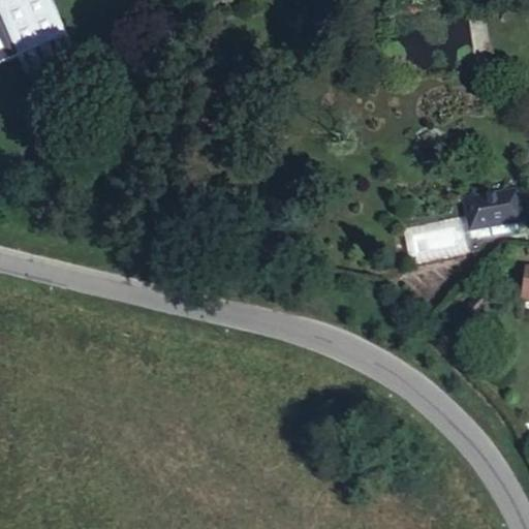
[(0,0),(0,65),(20,57),(27,74),(73,54),(66,37),(51,0),(0,0)]
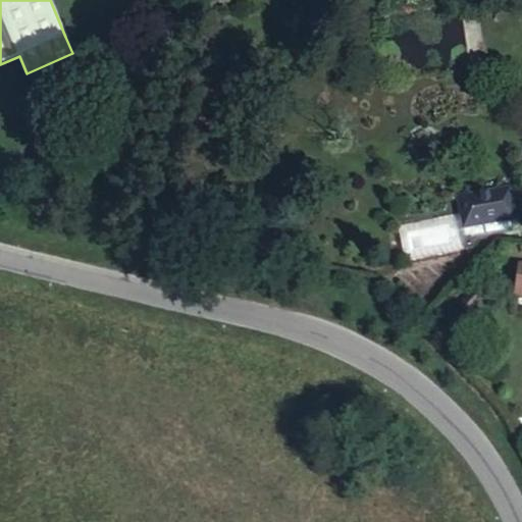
[(514,220),(508,191),(461,199),(464,213),(459,214),(462,229),(514,220)]
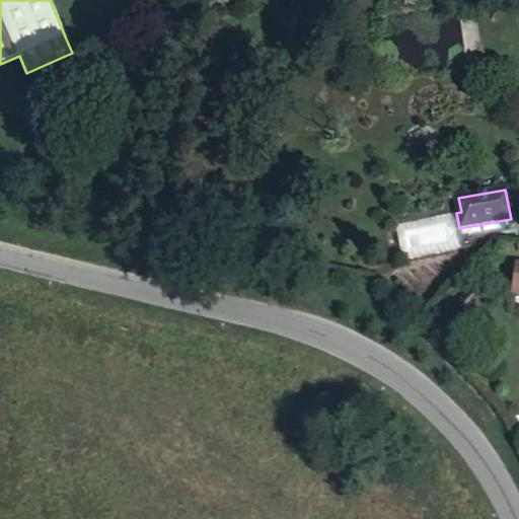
[(402,261),(463,247),(459,228),(456,213),(395,224),(402,261)]
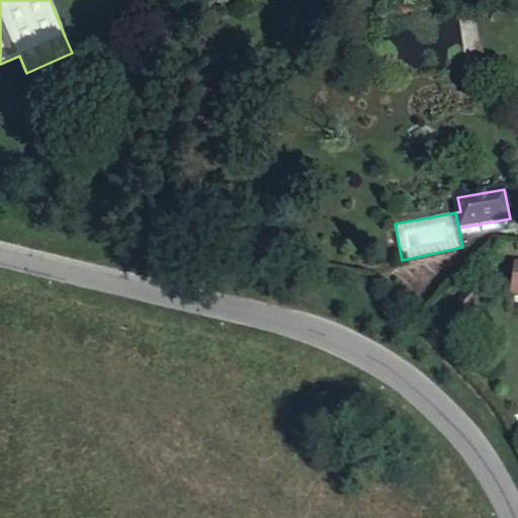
[(461,311),(476,296),(469,289),(455,304),(461,311)]
